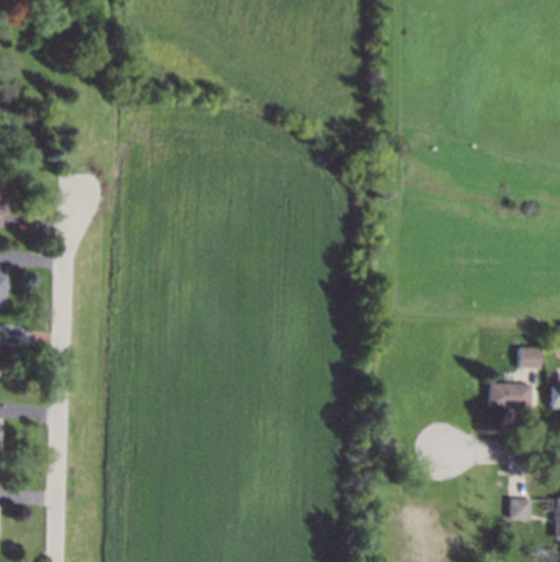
[(0,182),(6,183),(4,195),(9,195),(8,217),(4,217),(3,228),(0,227),(0,182)]
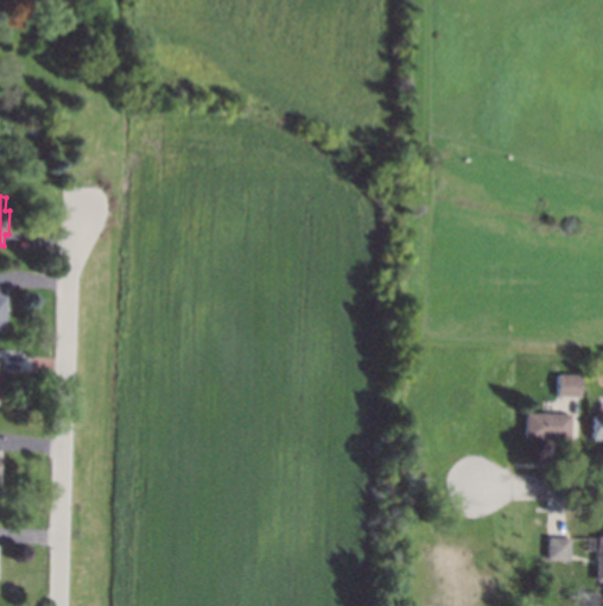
[(582,398),(558,397),(559,376),(582,376),(582,398)]
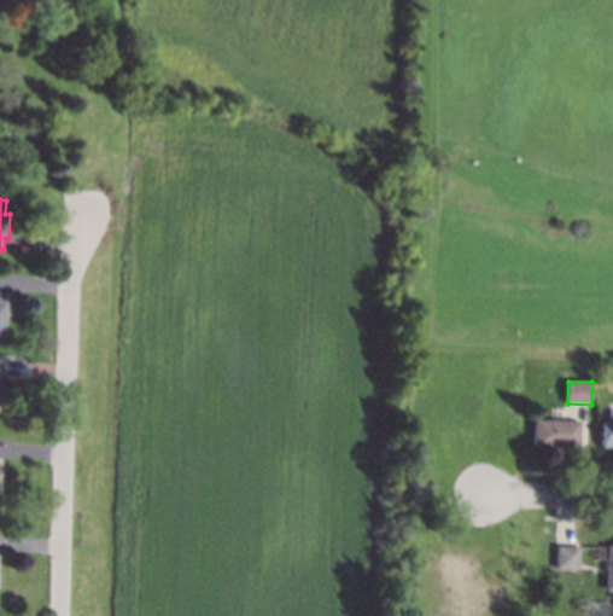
[(581,447),(536,447),(536,420),(581,422),(581,447)]
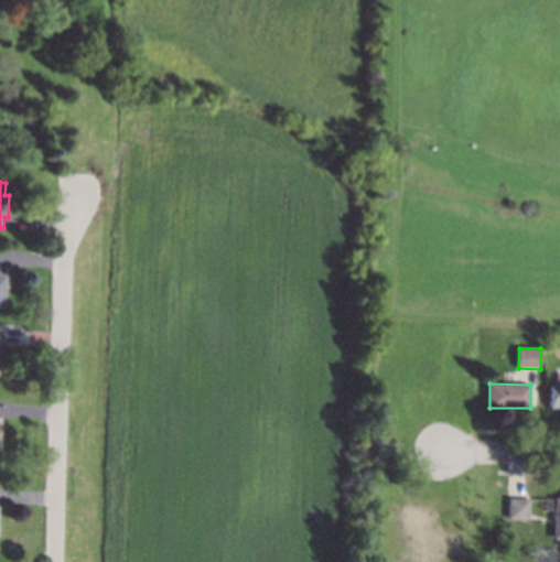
[(530,520),(510,519),(512,499),(531,499),(530,520)]
